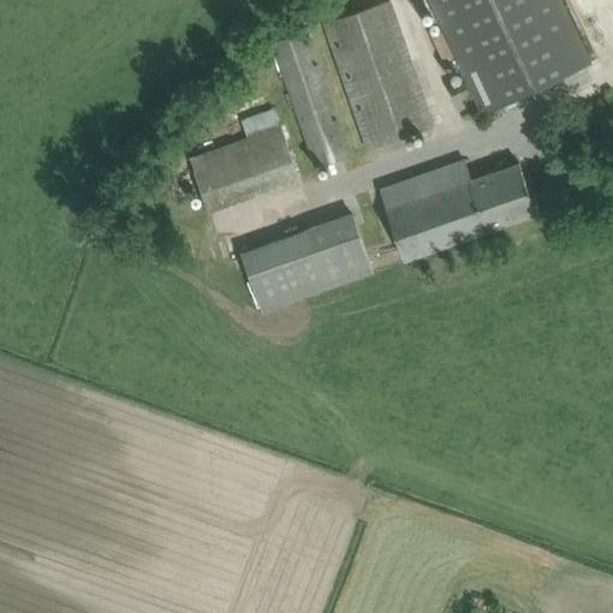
[(427,0),(471,94),(482,115),(589,65),(558,0),(427,0)]
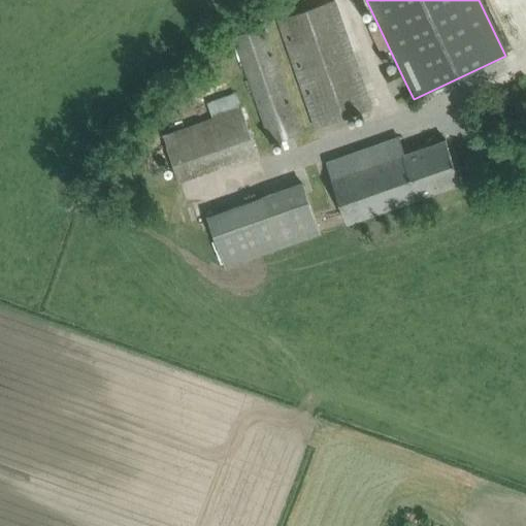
[(277,22),(315,129),(370,110),(332,2),(277,22)]
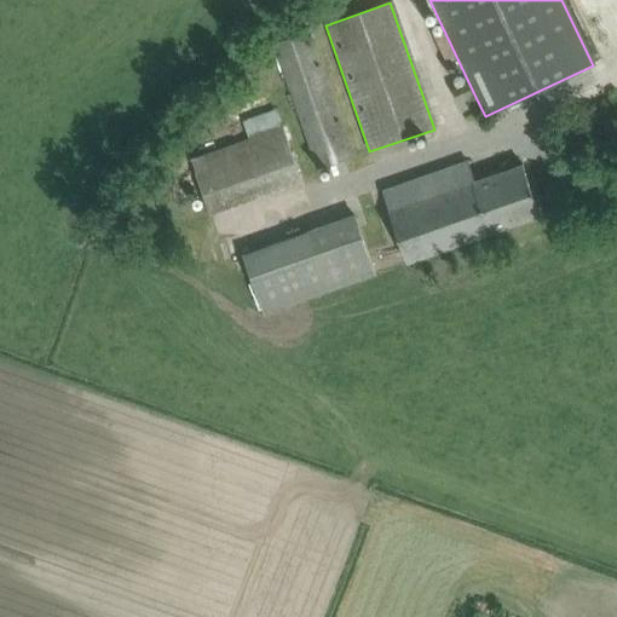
[(272,45),(316,171),(351,159),(307,33),(272,45)]
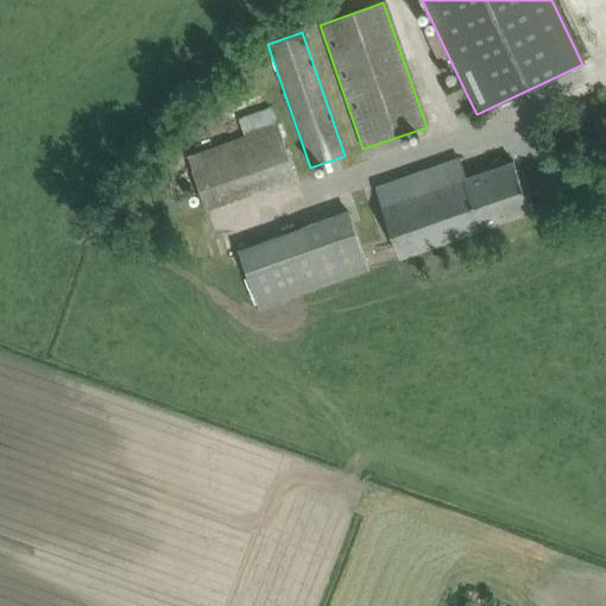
[(187,158),(203,206),(292,174),(276,126),(187,158)]
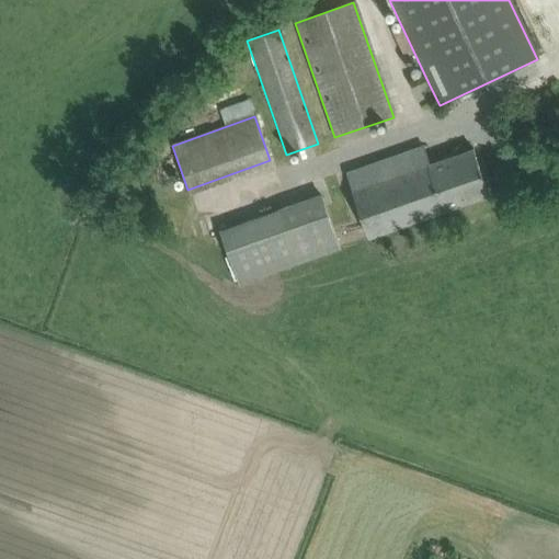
[(472,151),(452,158),(352,194),(367,239),(489,196),(472,151)]
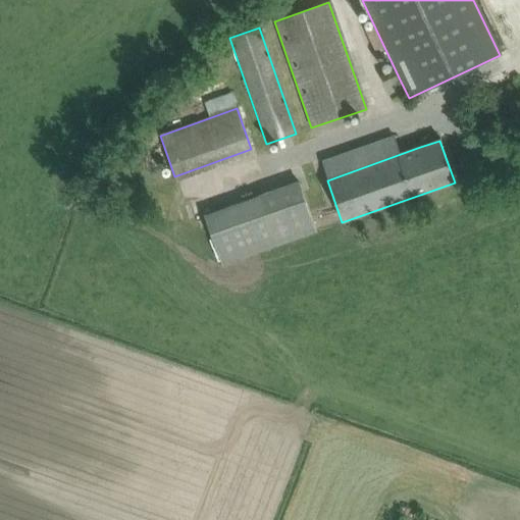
[(298,184),(204,216),(221,265),(315,231),(298,184)]
